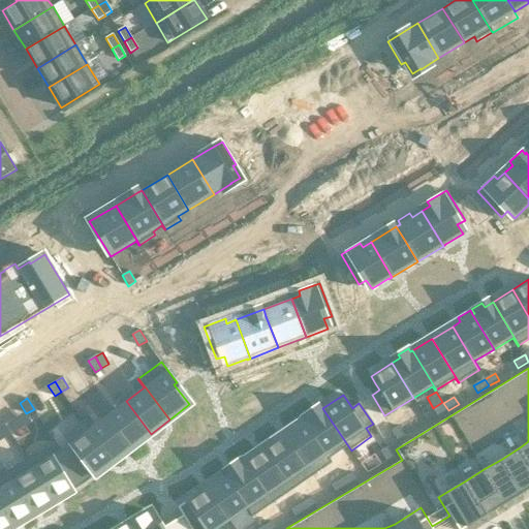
[(124,403),(107,415),(132,447),(151,434),(126,401),(124,403)]
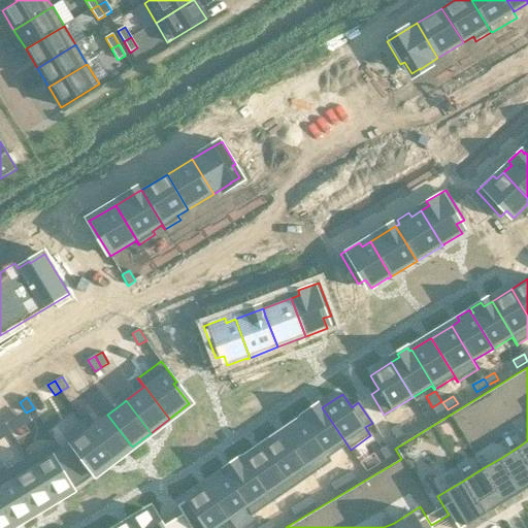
[(442,402),(432,408),(436,416),(448,409),(442,402)]
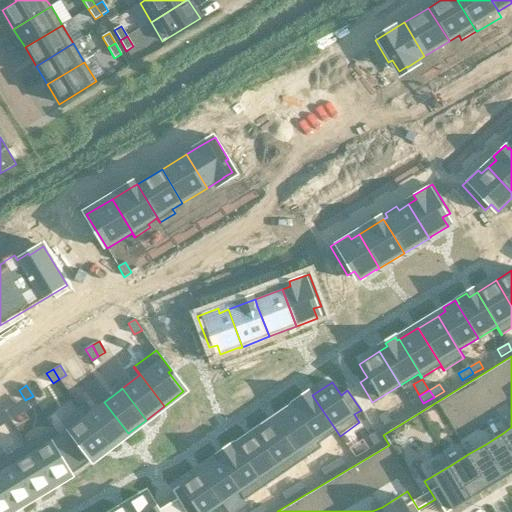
[(302,397),(292,404),(294,407),(293,408),(321,448),(319,444),(331,435),(336,432),(339,436),(340,436),(312,395),(304,400),(302,397)]
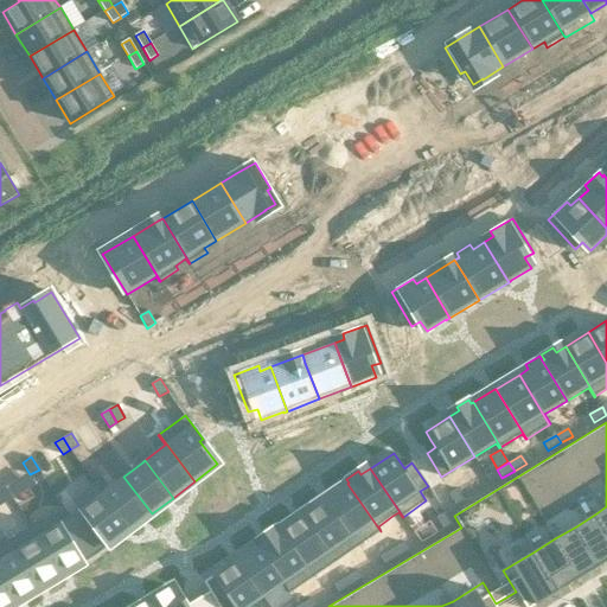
[(483,471),(455,487),(457,489),(464,500),(491,484),(483,471)]
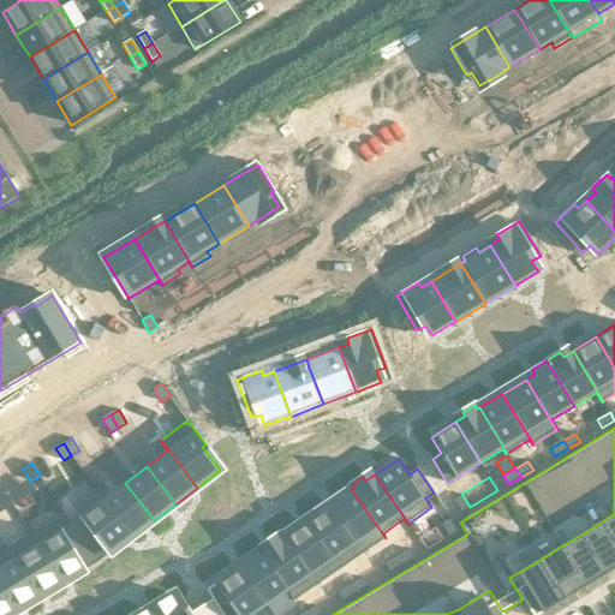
[(97,489),(96,490),(132,537),(154,520),(125,483),(103,499),(97,489)]
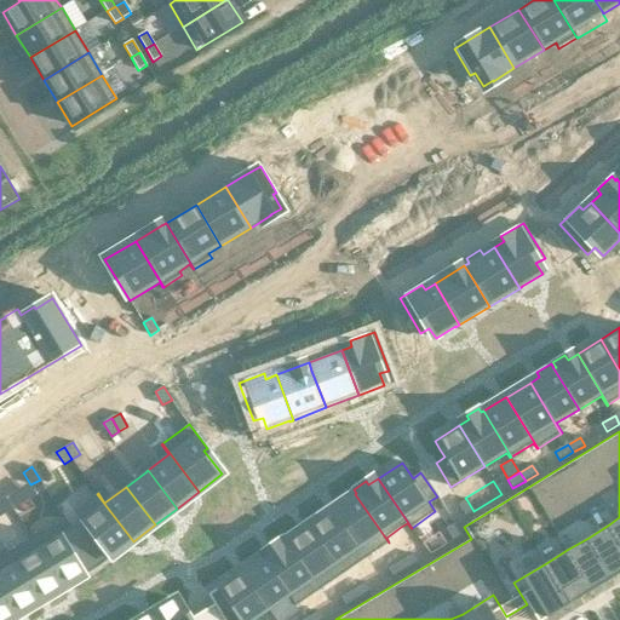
[(342,504),(332,510),(349,534),(360,550),(366,558),(389,543),(355,494),(351,491),(338,499),(342,504)]
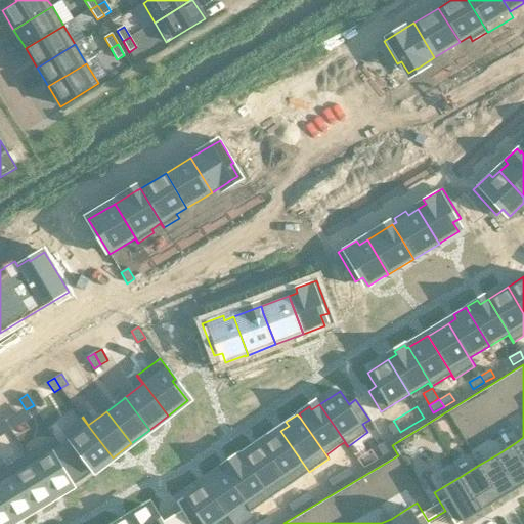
[(60,446),(83,480),(113,457),(82,418),(62,432),(69,440),(60,446)]
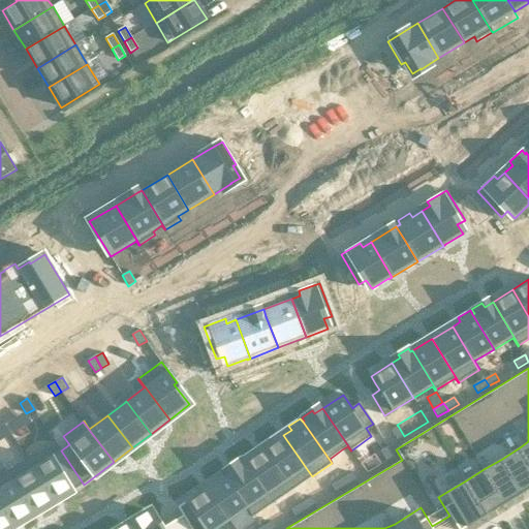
[(398,426),(391,431),(397,441),(404,437),(404,436),(398,426)]
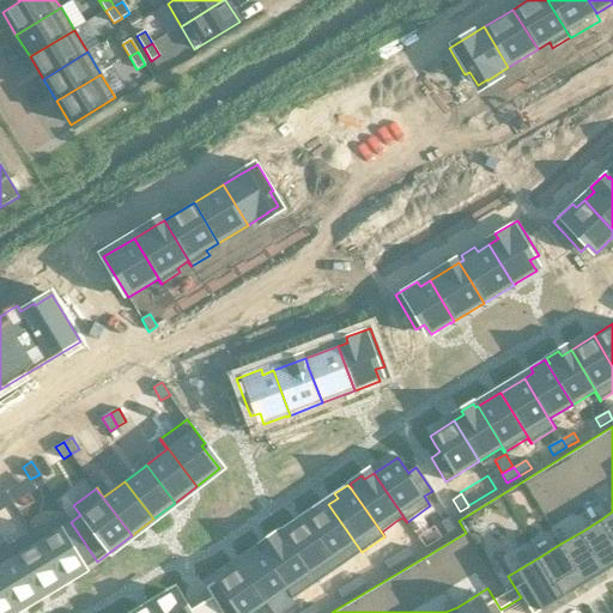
[(328,504),(305,520),(339,568),(362,552),(356,544),(345,528),(328,504)]
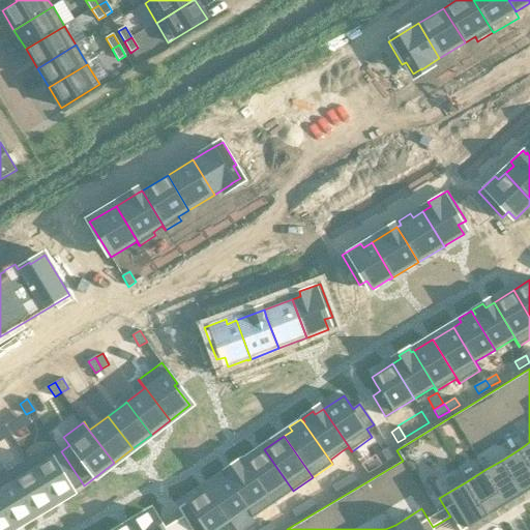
[(529,442),(521,448),(529,464),(529,442)]
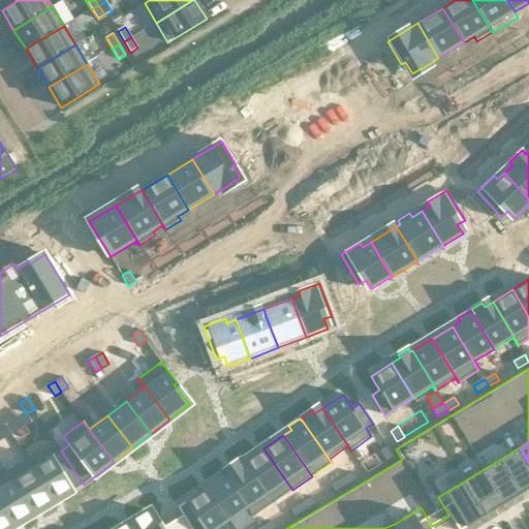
[(387,446),(380,452),(386,462),(394,458),(387,446)]
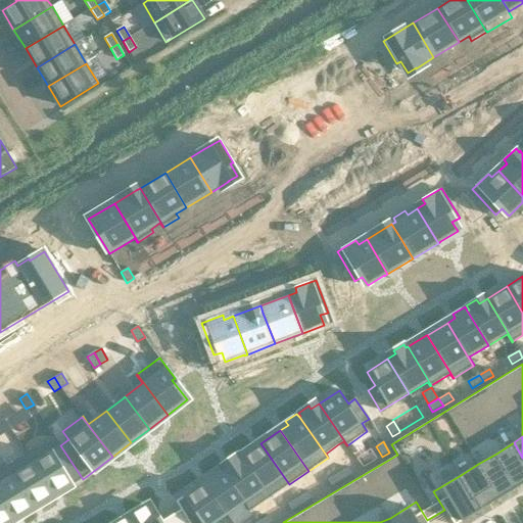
[(47,442),(26,455),(52,497),(83,479),(60,445),(52,450),(47,442)]
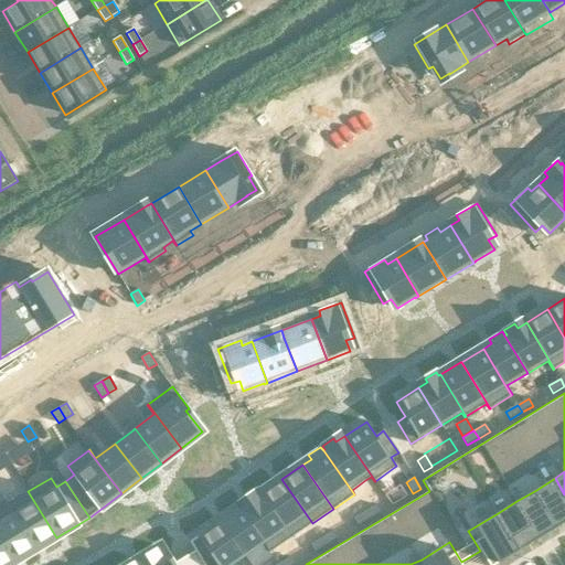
[(564,494),(555,478),(536,490),(558,528),(564,523),(564,494)]
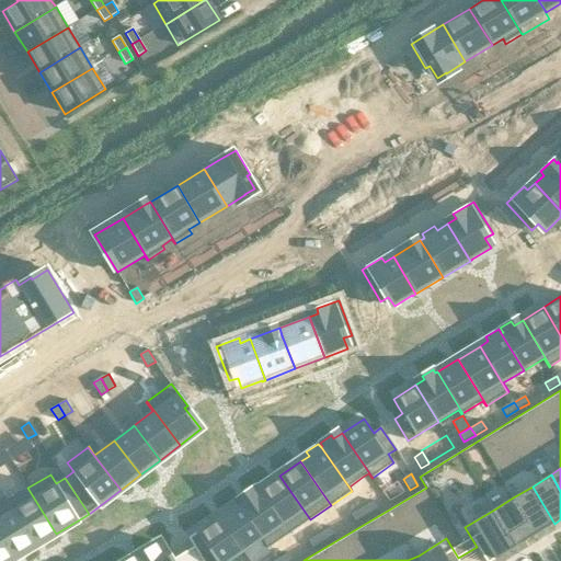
[(279,476),(260,490),(289,534),(310,519),(279,476)]
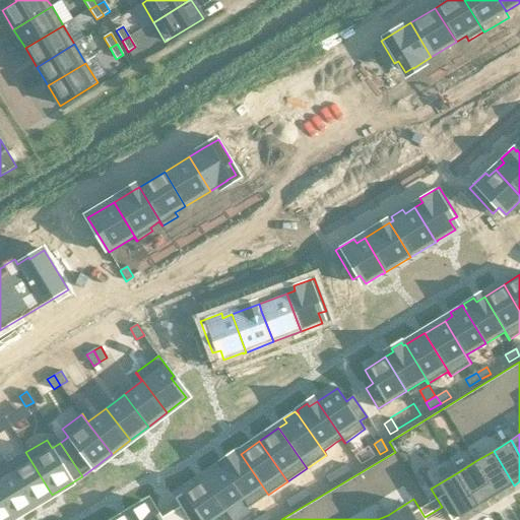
[(229,461),(221,466),(244,500),(250,508),(268,495),(241,454),(239,455),(237,451),(226,458),(229,461)]
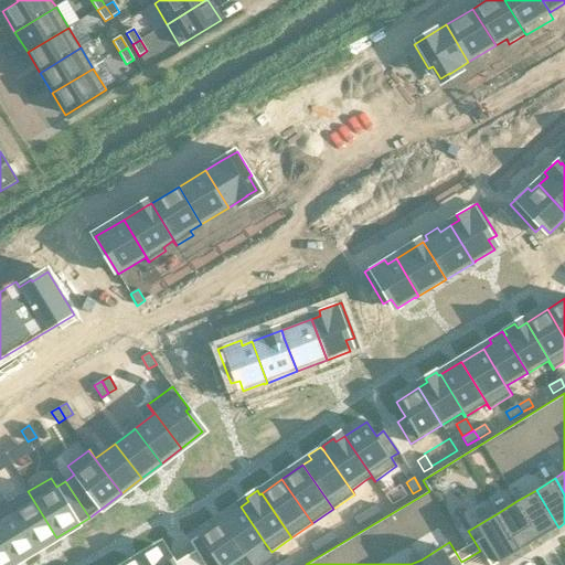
[(536,490),(516,501),(539,539),(558,528),(536,490)]
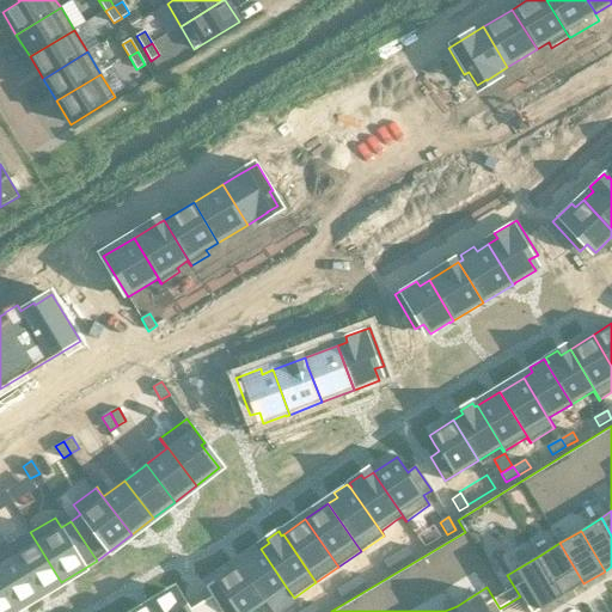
[(30,532),(7,546),(37,597),(61,582),(30,532)]
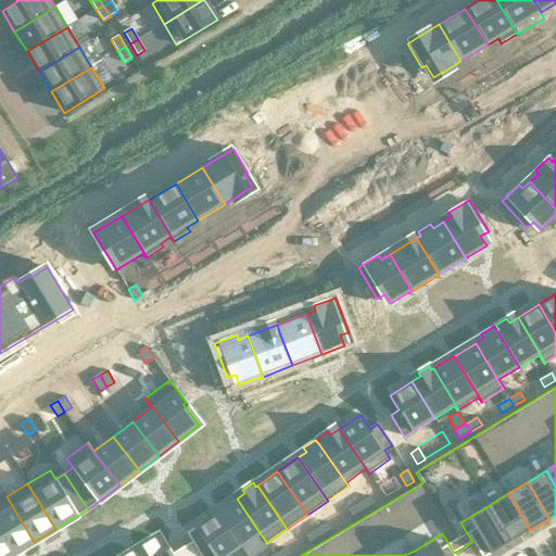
[(508,493),(490,505),(512,542),(530,530),(508,493)]
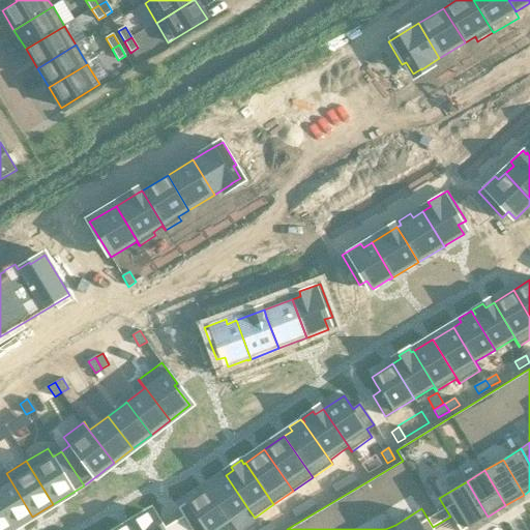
[(6,473),(0,476),(0,508),(12,529),(32,517),(6,473)]
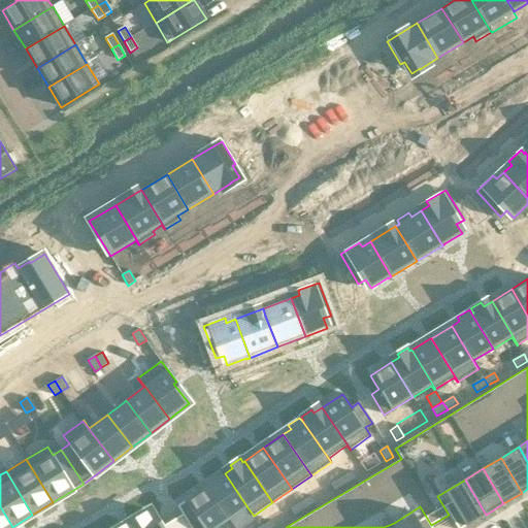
[(352,472),(341,477),(345,485),(356,480),(352,472)]
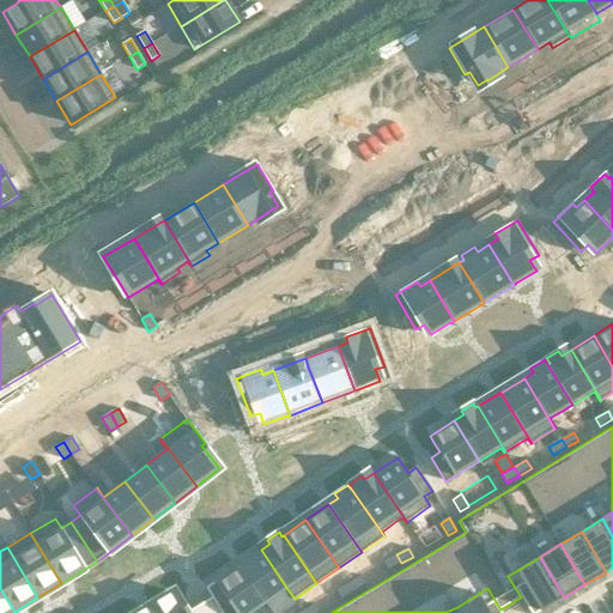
[(261,550),(238,565),(265,605),(266,604),(272,612),(283,612),(296,605),(286,590),(293,600),(295,599),(287,589),(261,550)]
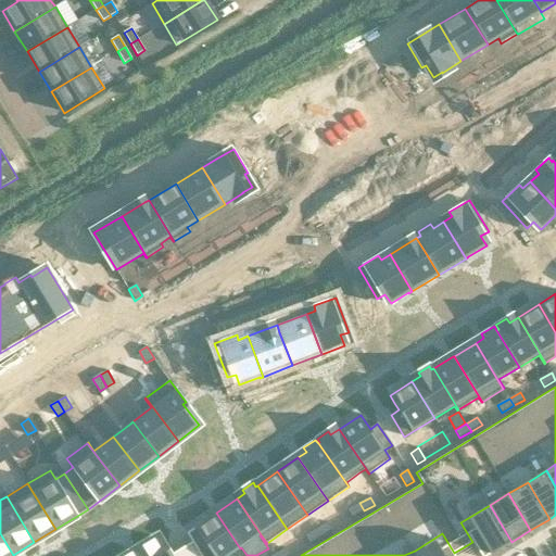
[(359,503),(348,510),(353,518),(364,510),(359,503)]
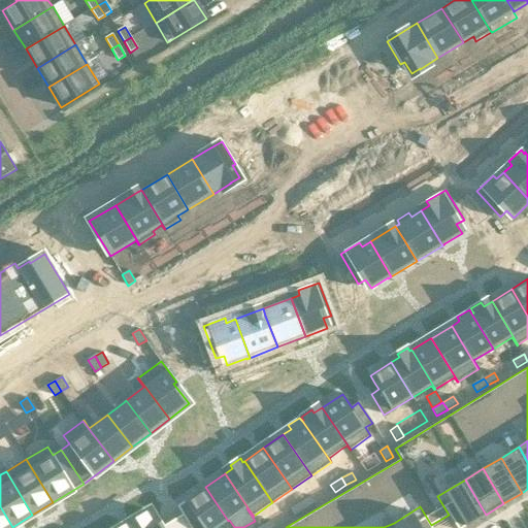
[(465,480),(437,496),(449,515),(457,527),(463,527),(486,515),(465,480)]
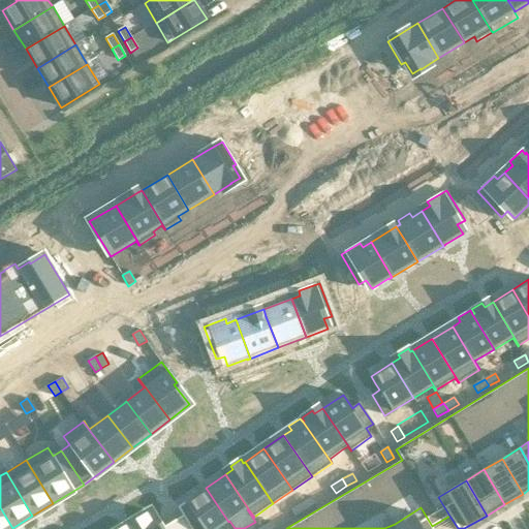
[(206,488),(178,507),(183,516),(190,528),(217,528),(228,522),(206,488)]
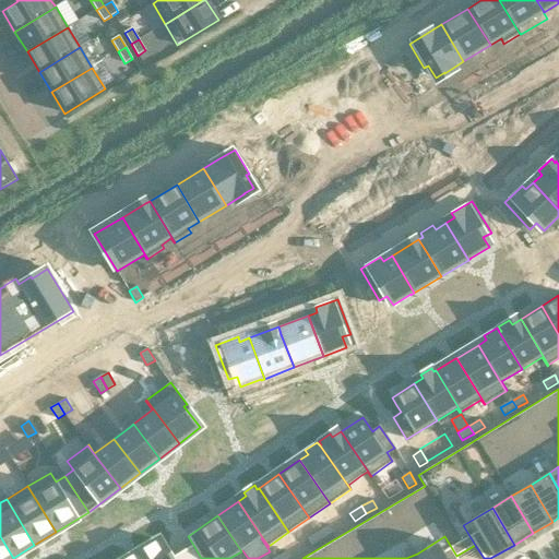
[(330,525),(319,532),(323,539),(334,533),(330,525)]
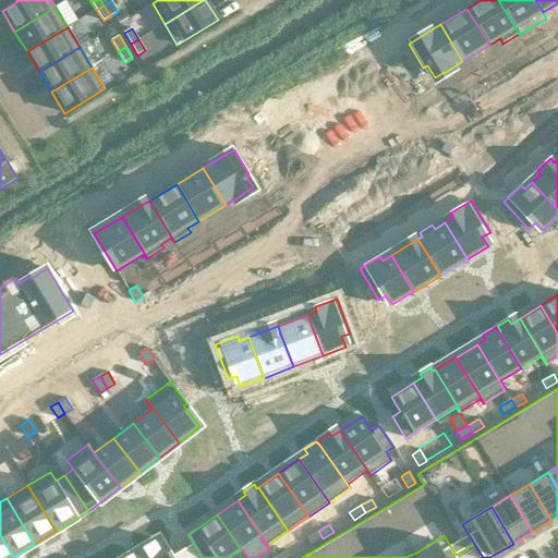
[(318,531),(306,537),(312,546),(323,538),(318,531)]
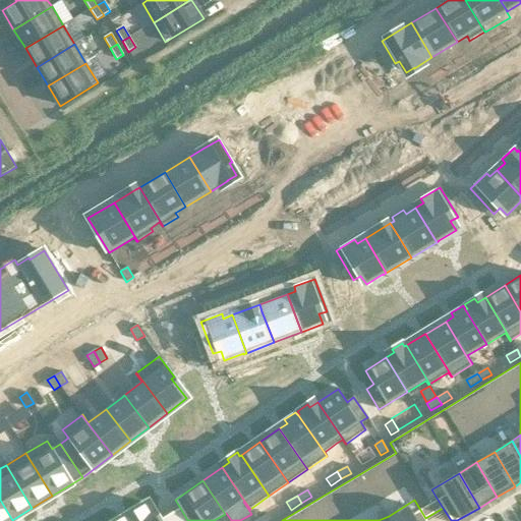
[(0,500),(0,520),(9,520),(12,520),(0,500)]
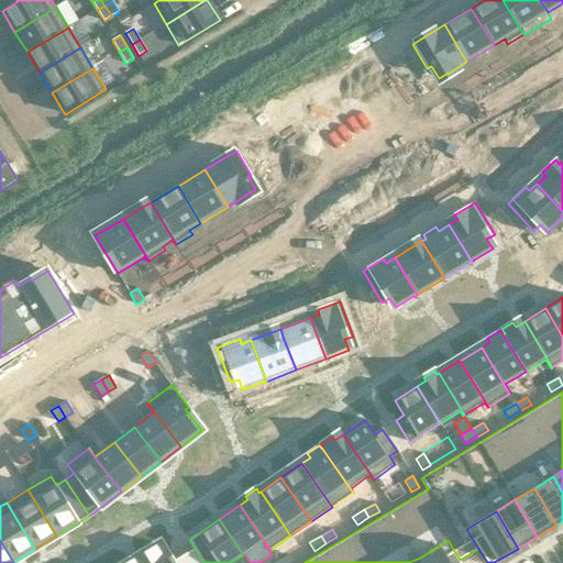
[(448,540),(420,558),(422,562),(461,562),(460,560),(448,540)]
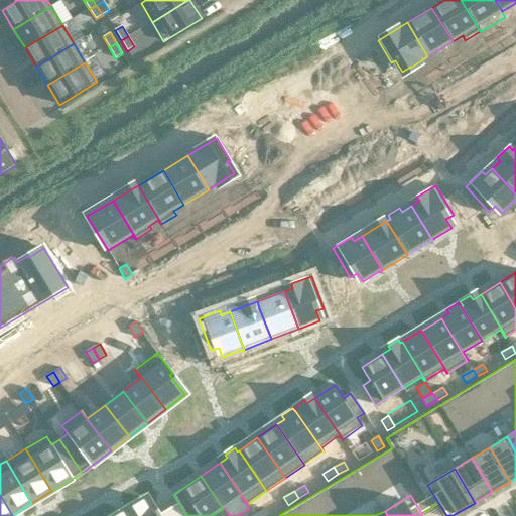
[(128,511),(126,511),(129,515),(157,515),(155,511),(155,512),(147,499),(128,511)]
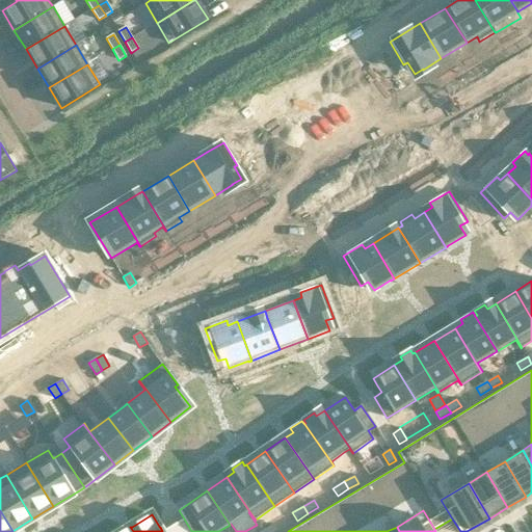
[(191,531),(184,519),(162,531),(191,531)]
